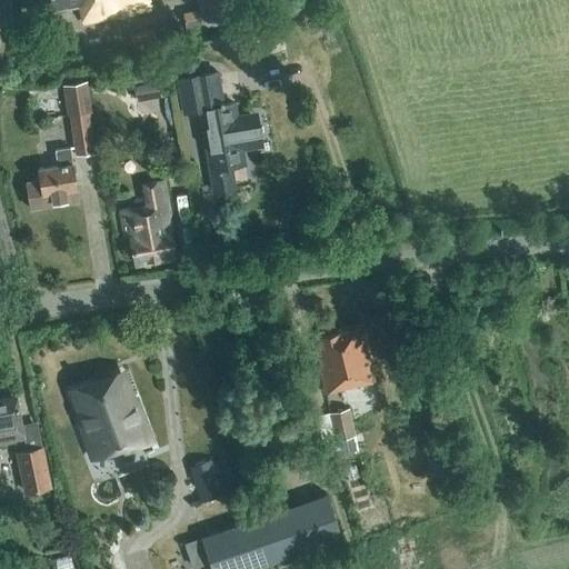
[(83,21),(148,8),(146,0),(41,0),(43,11),(79,3),(83,21)]
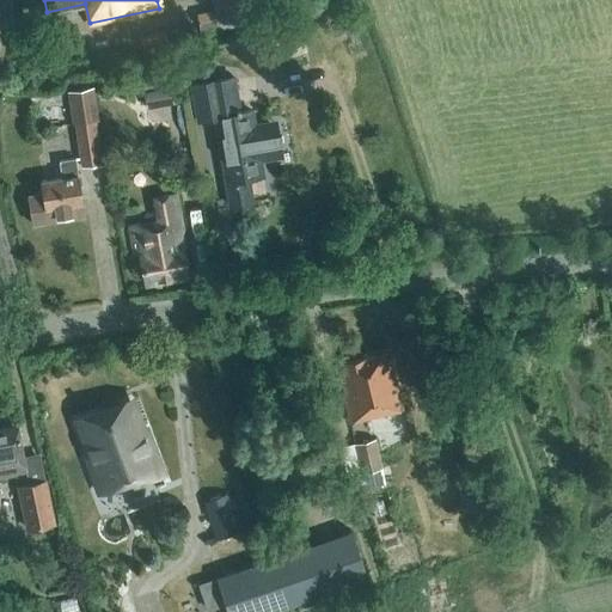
[(212,0),(218,30),(289,16),(286,0),(212,0)]
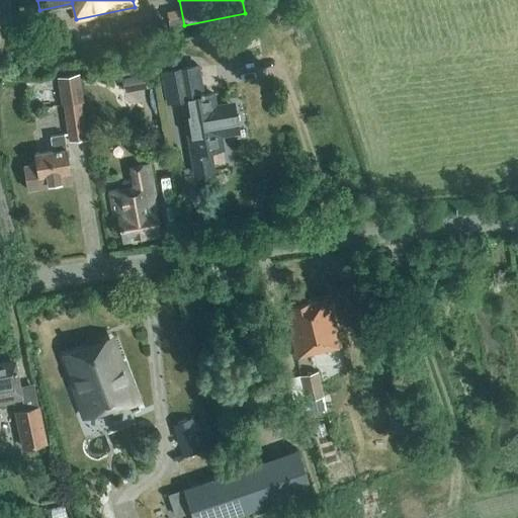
[(281,24),(283,29),(295,25),(293,20),(281,24)]
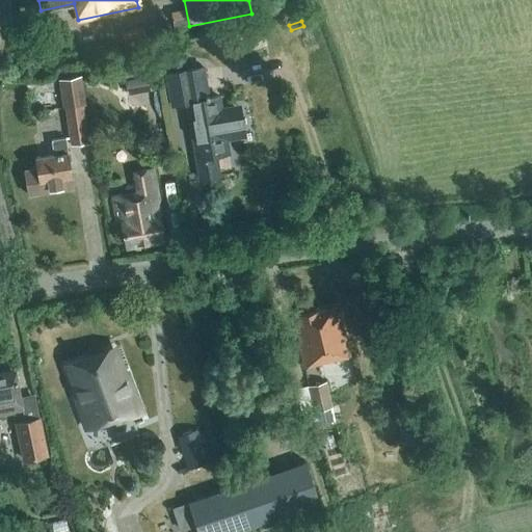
[(248,28),(255,47),(265,44),(259,25),(248,28)]
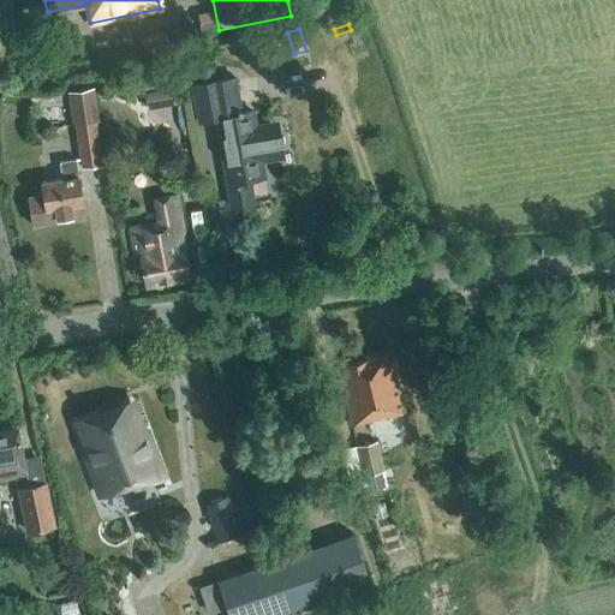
[(175,103),(168,64),(139,69),(148,108),(175,103)]
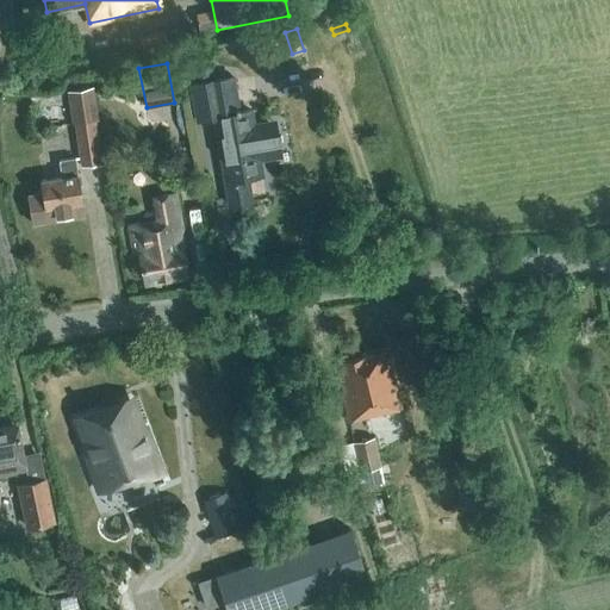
[(201,81),(191,83),(197,120),(209,118),(213,117),(219,147),(222,166),(229,205),(250,201),(246,178),(262,175),(259,159),(274,155),(269,125),(255,128),(253,110),(238,112),(232,76),(201,81)]
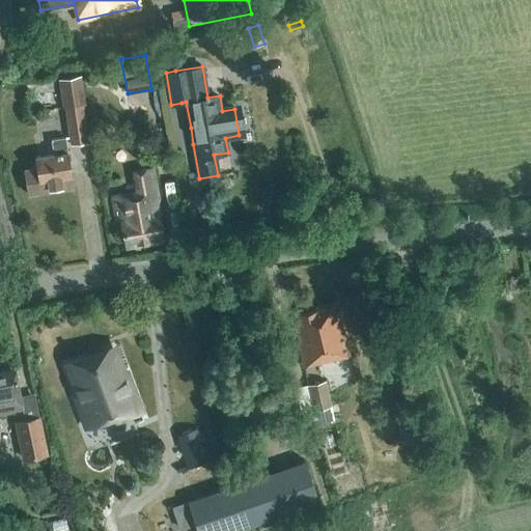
[(89,142),(82,104),(84,104),(79,75),(57,78),(62,107),(64,107),(72,145),(75,144),(76,152),(90,149),(89,142)]
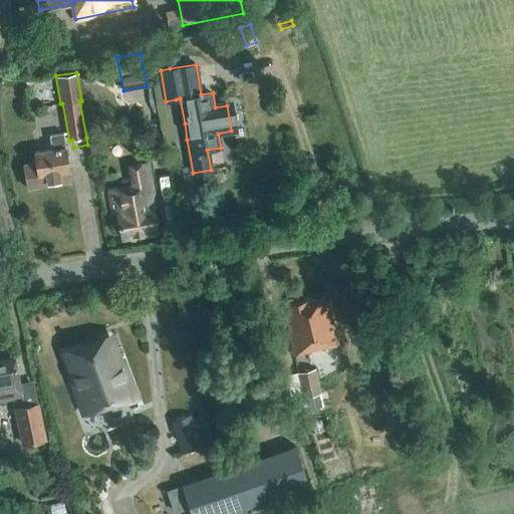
[(70,182),(65,148),(64,148),(62,134),(49,136),(51,150),(33,152),(35,163),(23,165),(26,188),(70,182)]
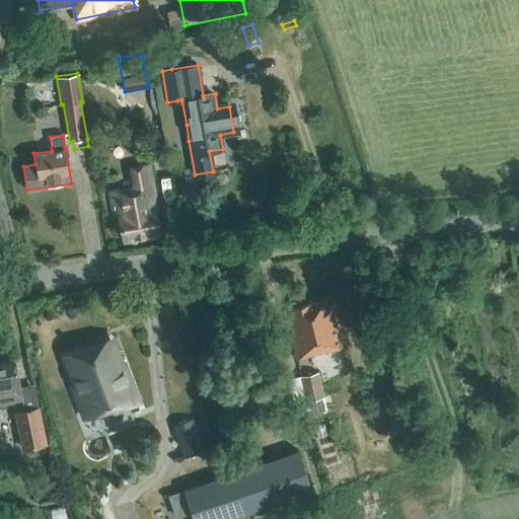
[(155,210),(151,184),(147,162),(127,165),(130,188),(108,192),(113,217),(118,216),(123,241),(157,234),(153,211),(155,210)]
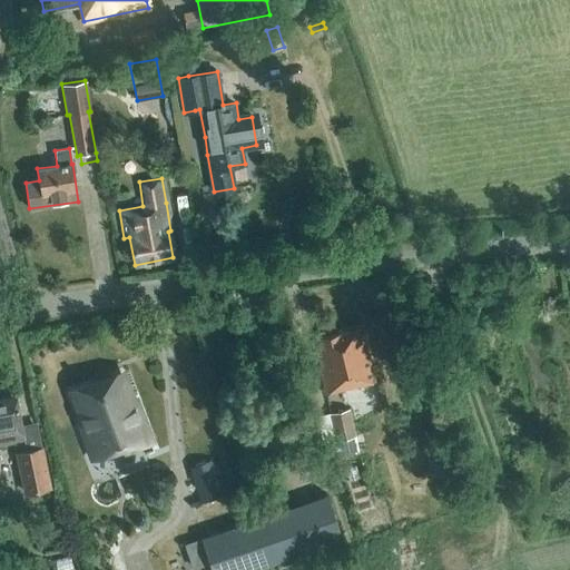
[(325,393),(374,382),(362,328),(312,340),(325,393)]
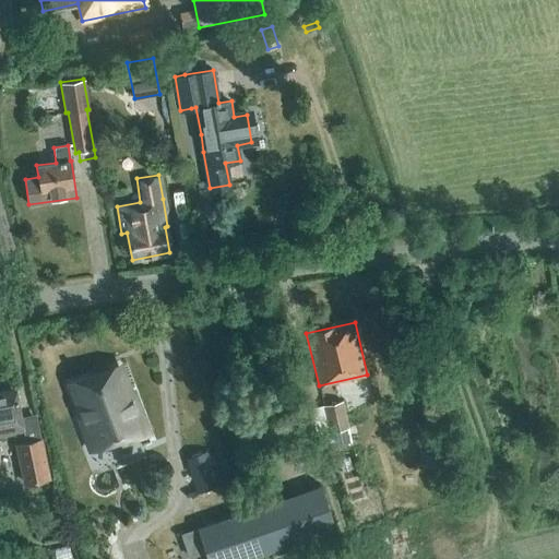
[(134,408),(120,370),(96,379),(94,373),(70,383),(84,421),(81,423),(90,445),(118,435),(121,442),(146,432),(137,407),(134,408)]
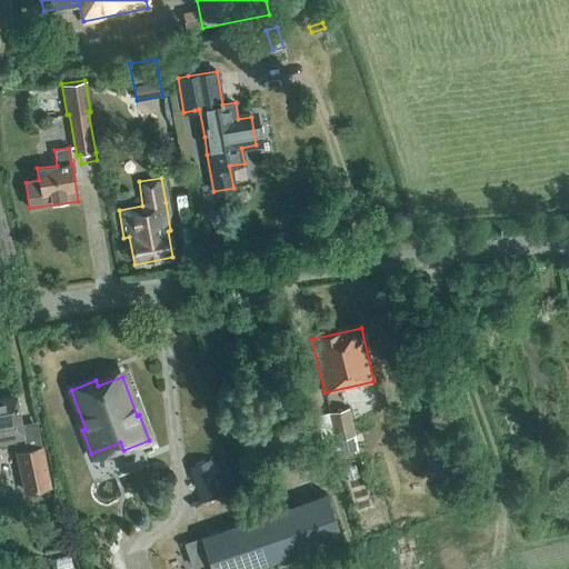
[(0,443),(23,439),(16,397),(0,399),(0,443)]
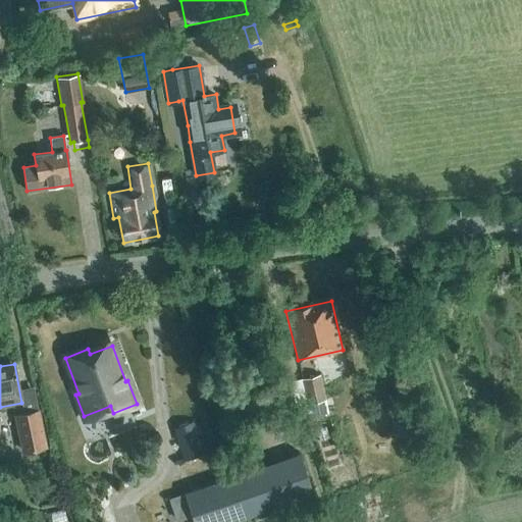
[(318,374),(302,378),(290,381),(301,422),(329,414),(318,374)]
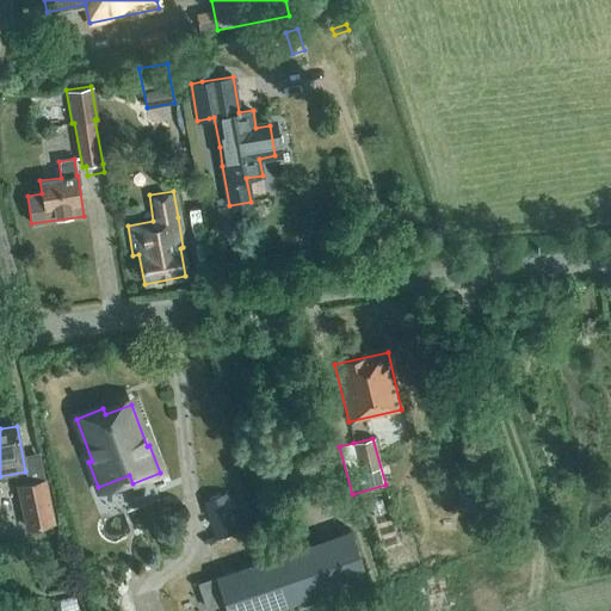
[(30,528),(50,524),(42,481),(22,485),(30,528)]
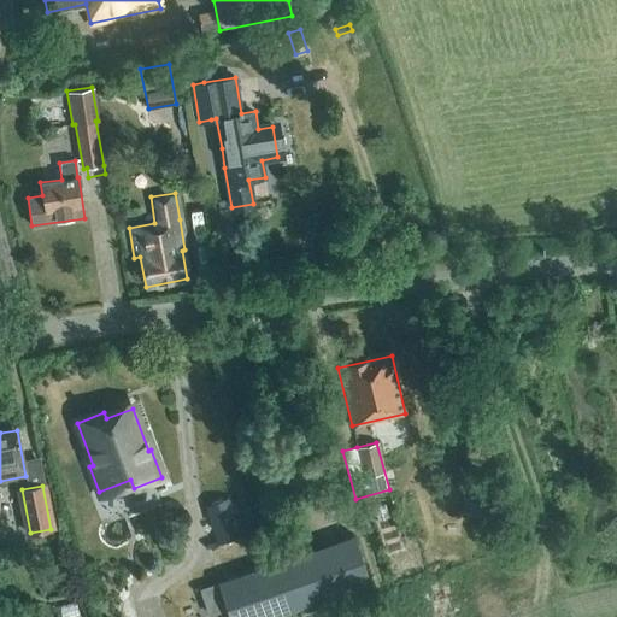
[(228,499),(207,506),(219,544),(240,536),(228,499)]
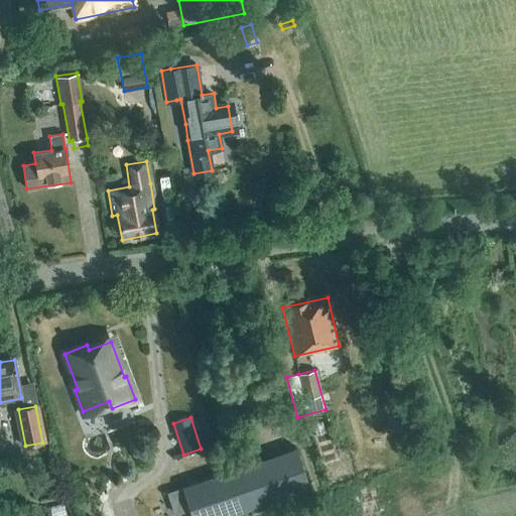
[(194,515),(221,515),(309,487),(296,448),(185,488),(194,515)]
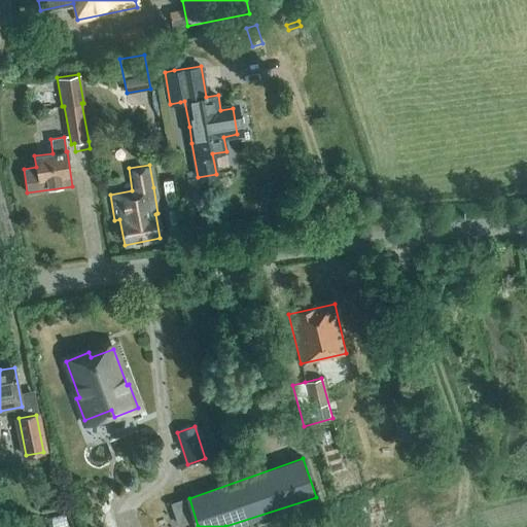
[(279,526),(278,517),(264,519),(264,526),(279,526)]
